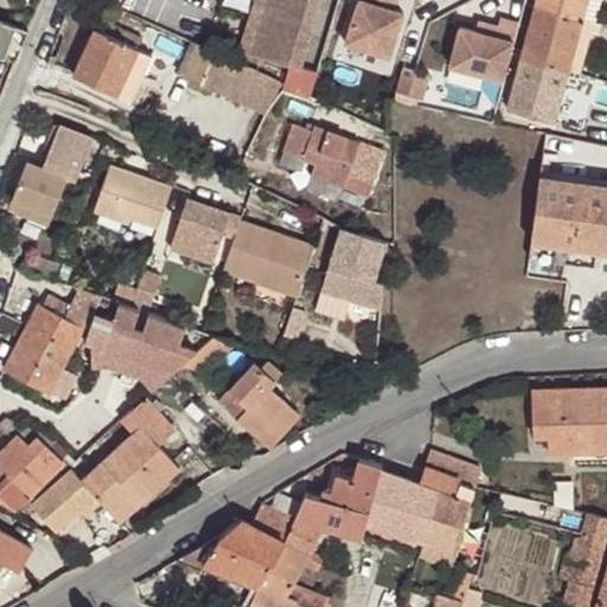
[(318,0),(263,0),(259,17),(249,52),(298,68),(318,0)]
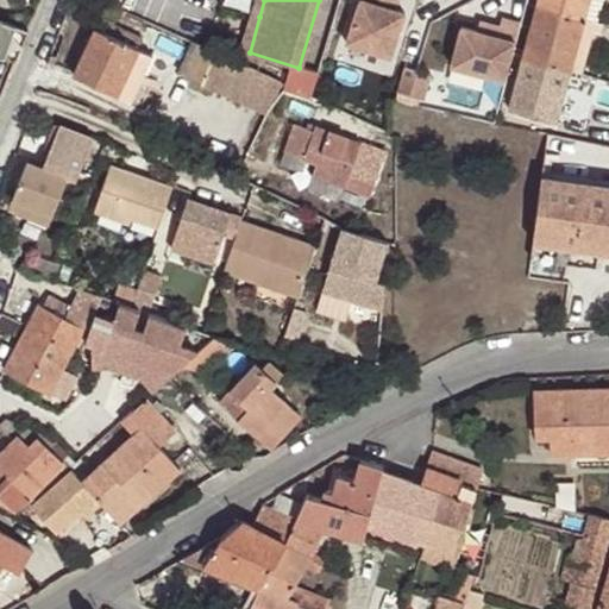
[(259,17),(264,0),(256,0),(252,14),(259,17)]
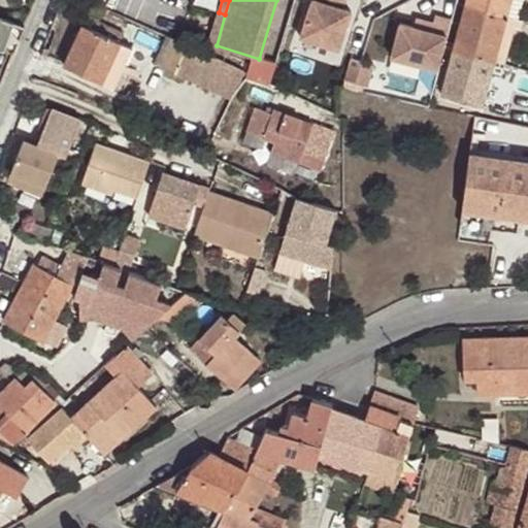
[(320,0),(311,0),(300,36),(339,48),(352,10),(344,8),(320,0)]
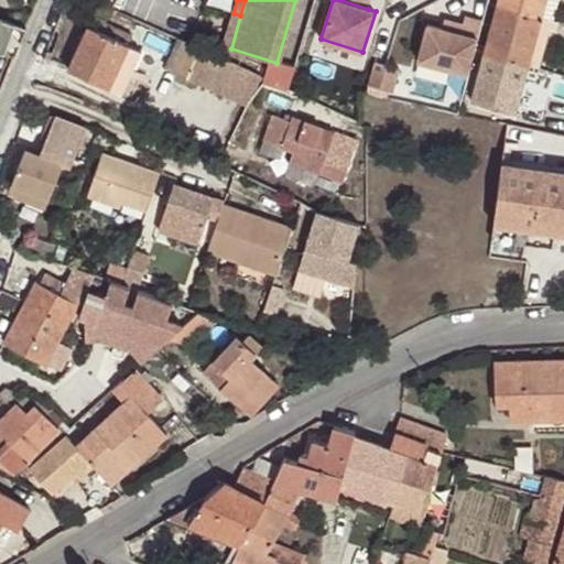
[(545,0),(499,0),(498,6),(541,17),(545,0)]
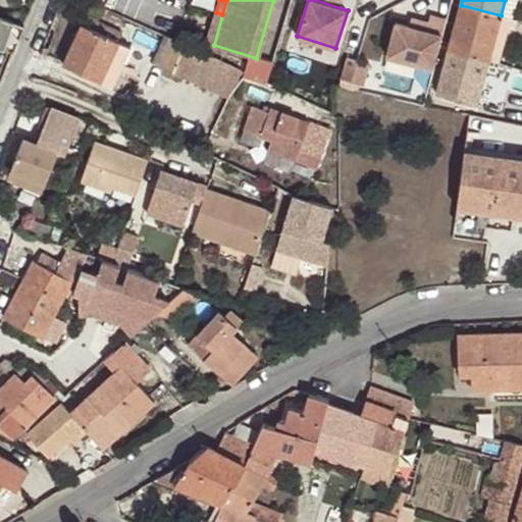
[(516,0),(505,0),(501,15),(512,18),(516,0)]
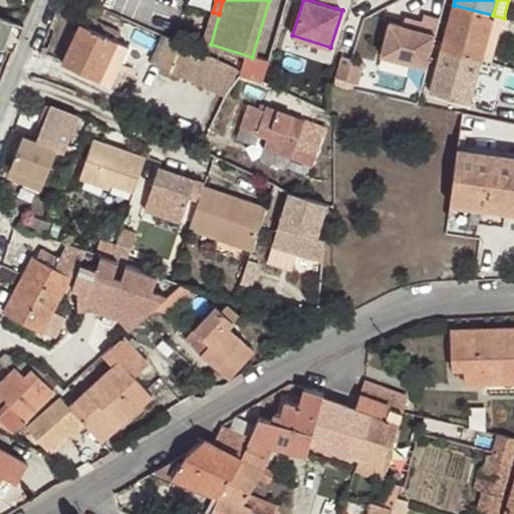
[(442,49),(481,60),(491,24),(502,27),(506,28),(509,20),(504,18),(493,15),(454,5),(442,49)]
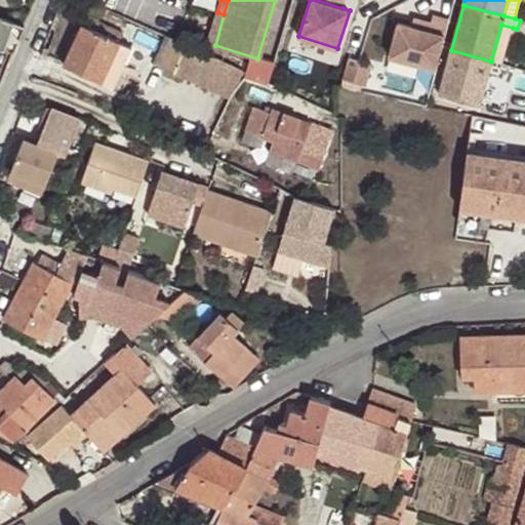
[(208,43),(215,45),(224,14),(217,12),(208,43)]
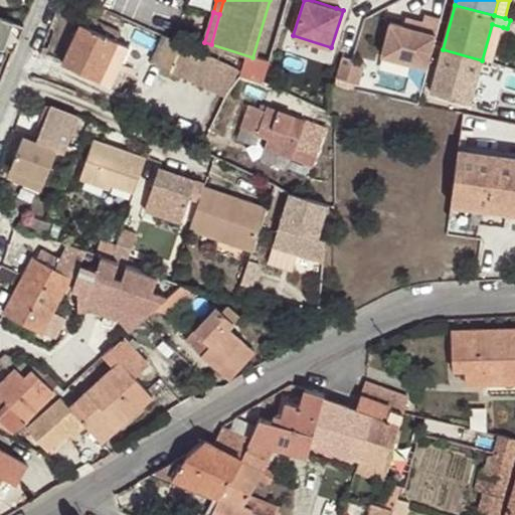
[(391,20),(382,53),(427,65),(441,17),(425,13),(421,28),(404,24),(391,20)]
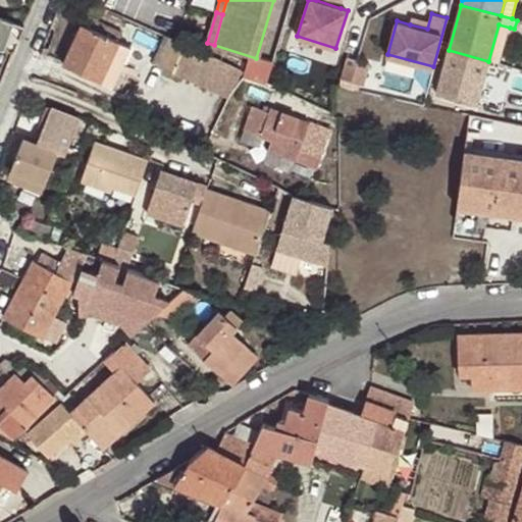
[(0,46),(13,51),(23,24),(0,16),(0,46)]
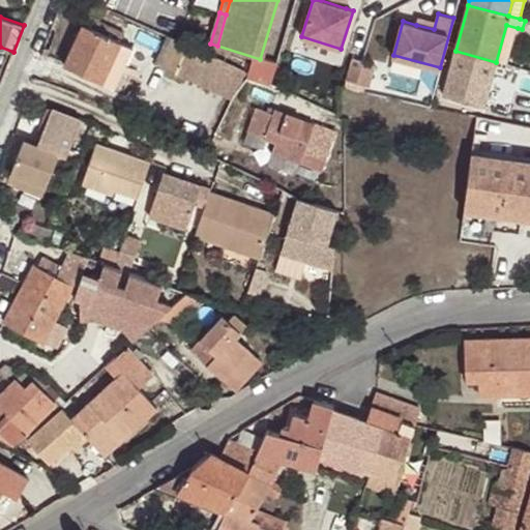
[(89,17),(85,25),(101,33),(106,25),(89,17)]
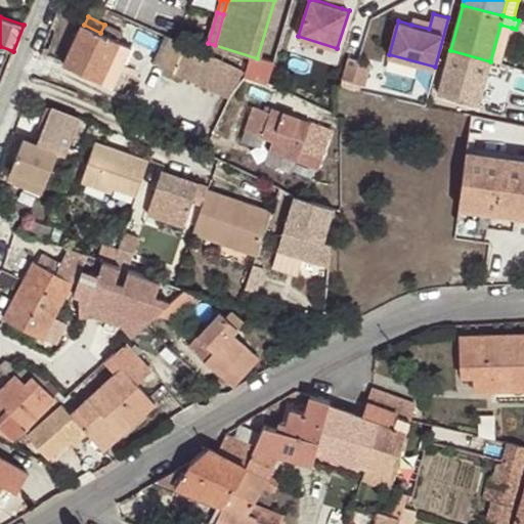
[(431,20),(413,16),(411,25),(429,29),(431,20)]
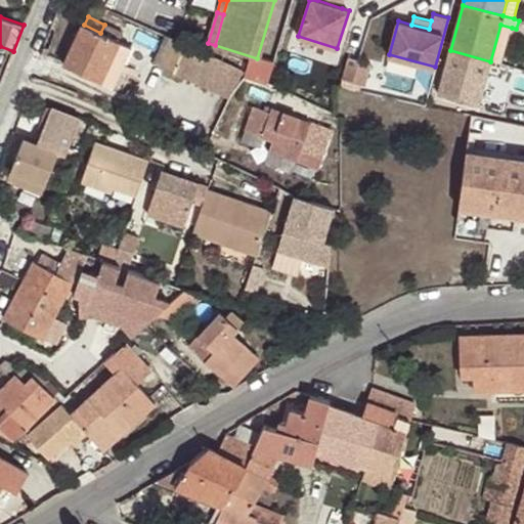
[(64,64),(113,87),(120,72),(108,66),(120,42),(123,34),(104,25),(100,33),(84,25),(64,64)]
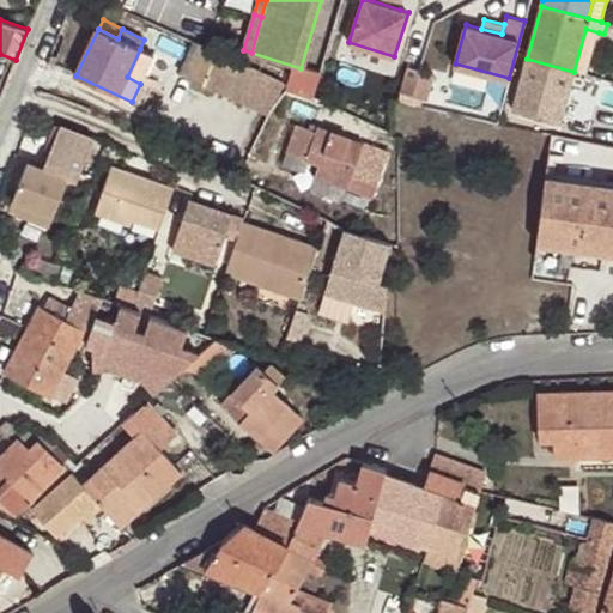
[(586,29),(574,72),(587,74),(599,32),(586,29)]
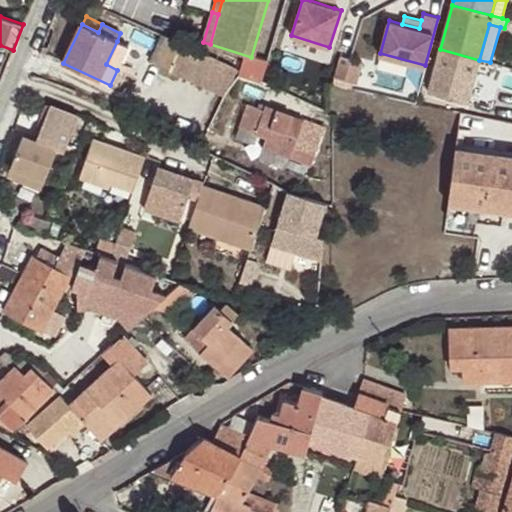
[(181,44),(161,36),(150,61),(170,70),(181,44)]
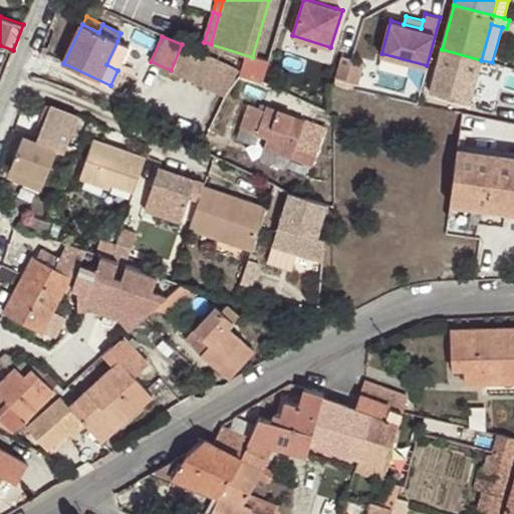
[(117,70),(129,46),(117,41),(106,64),(117,70)]
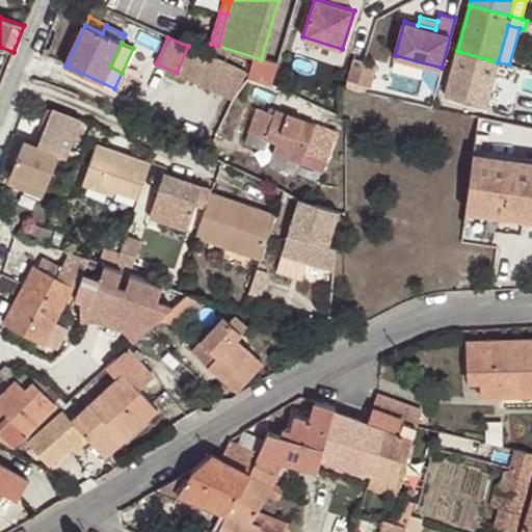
[(244,72),(188,46),(177,73),(233,98),(244,72)]
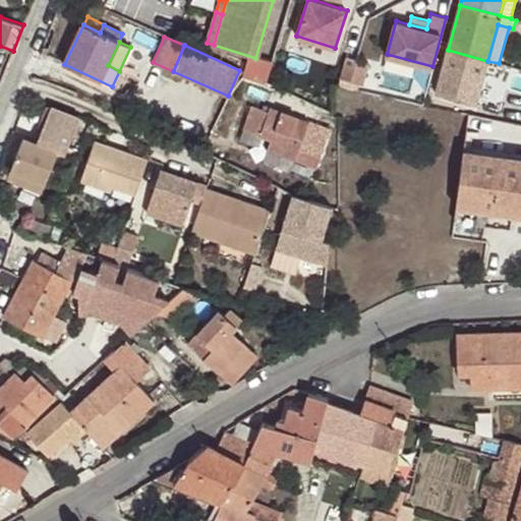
[(448,50),(437,95),(476,105),(487,61),(448,50)]
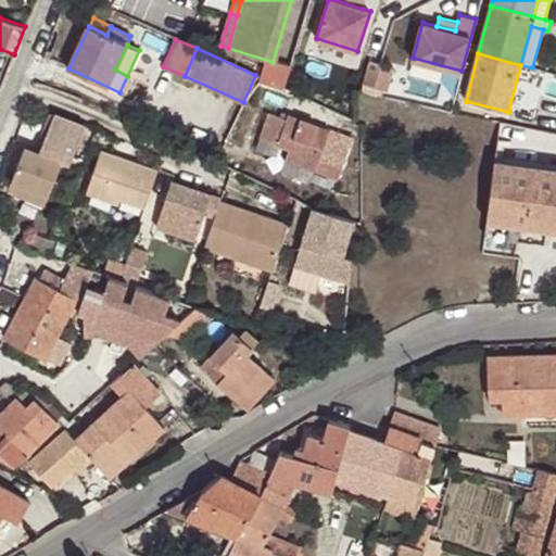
[(381,63),(370,60),(364,83),(386,89),(392,66),(381,63)]
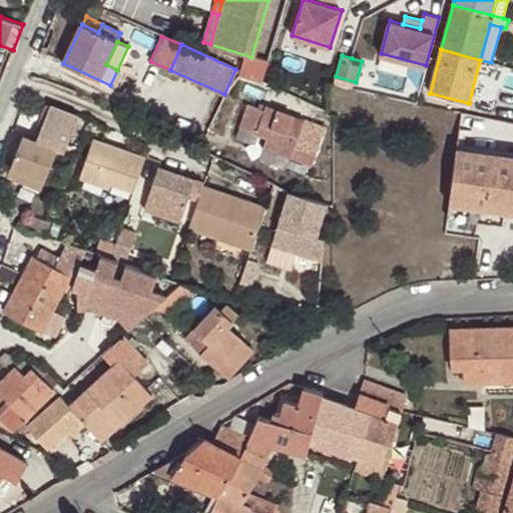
[(297,77),(287,73),(282,84),(292,88),(297,77)]
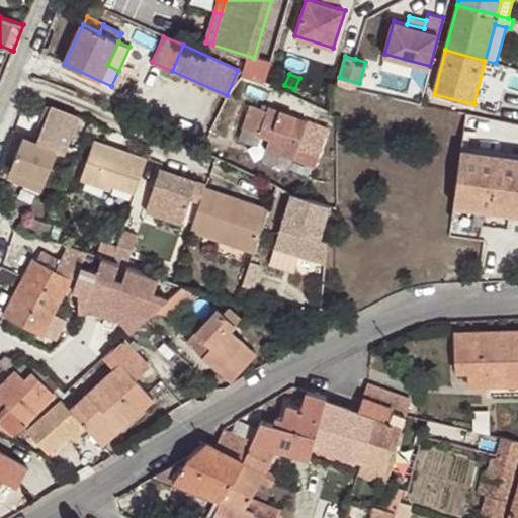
[(329,97),(316,93),(313,100),(328,105),(329,97)]
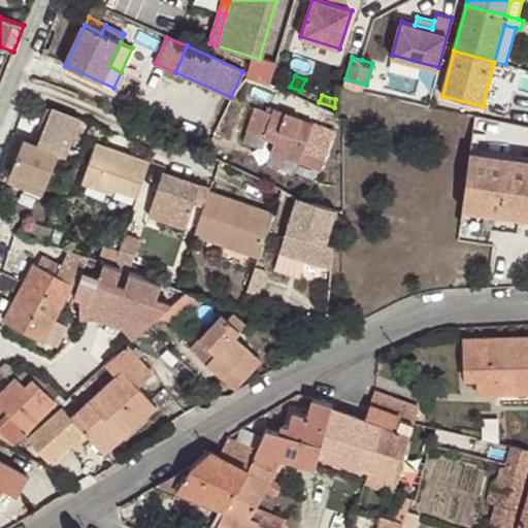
[(24,139),(11,172),(45,186),(59,153),(66,156),(81,118),(53,105),(37,144),(24,139)]
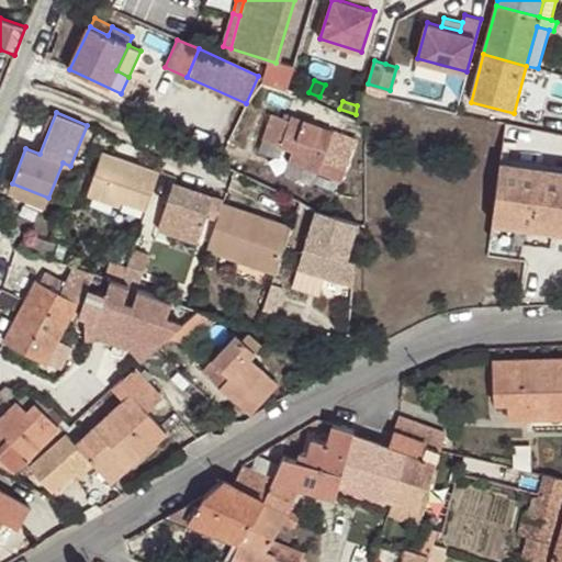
[(272,113),(262,138),(292,149),(324,160),(319,172),(343,180),(357,138),(334,131),(334,132),(284,113),(283,117),(272,113)]
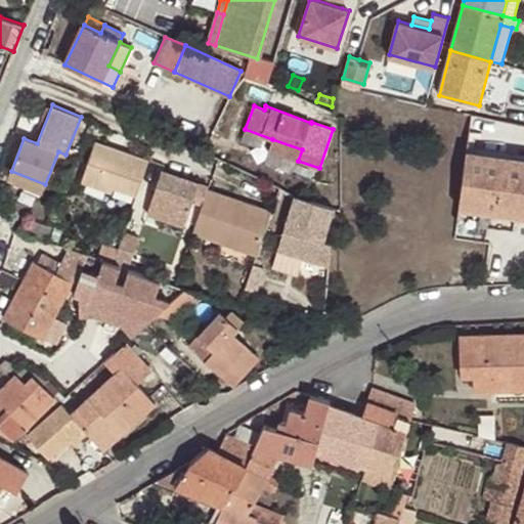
[(298,161),(302,149),(272,139),(269,149),(298,161)]
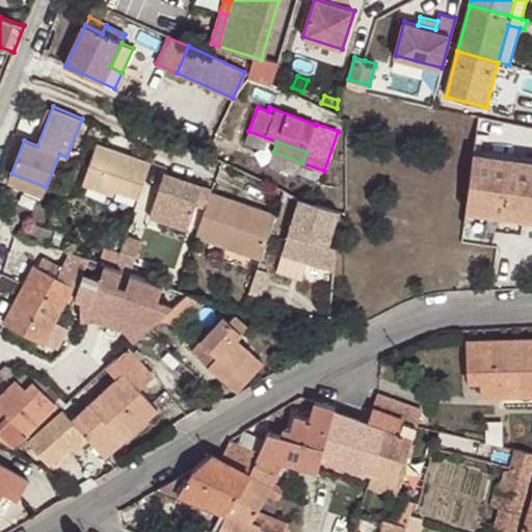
[(138,198),(151,162),(98,144),(83,184),(113,195),(116,190),(138,198)]
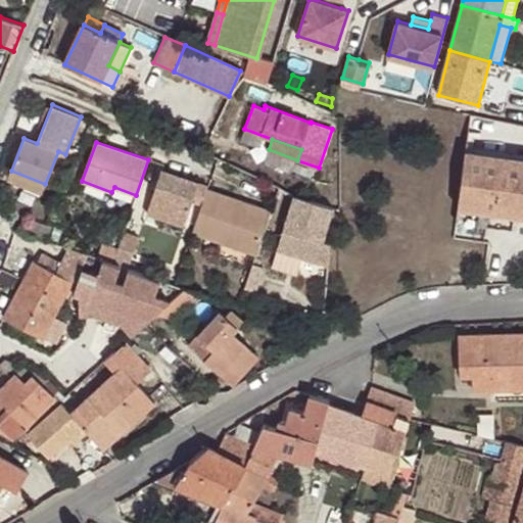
[(458,207),(522,217),(522,159),(466,151),(458,207)]
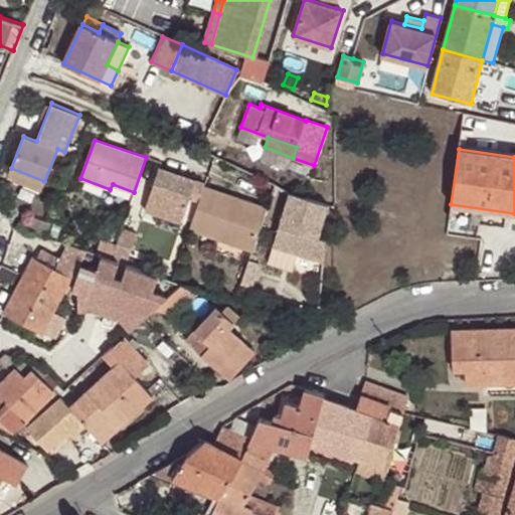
[(204,186),(205,183),(160,167),(145,209),(181,222),(190,197),(199,201),(204,186)]
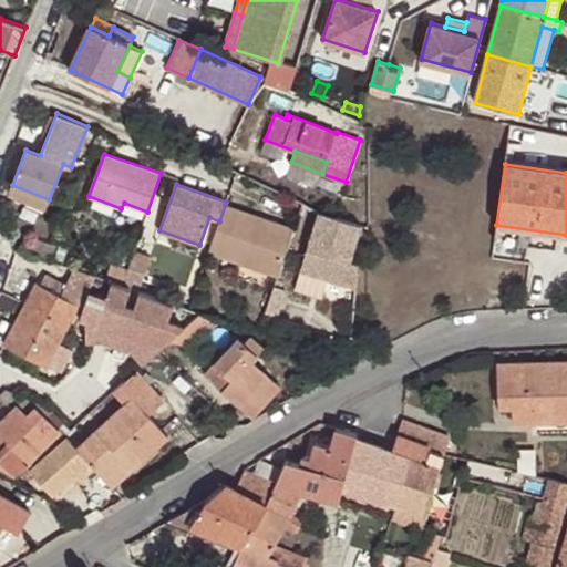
[(49,199),(12,185),(8,196),(44,212),(49,199)]
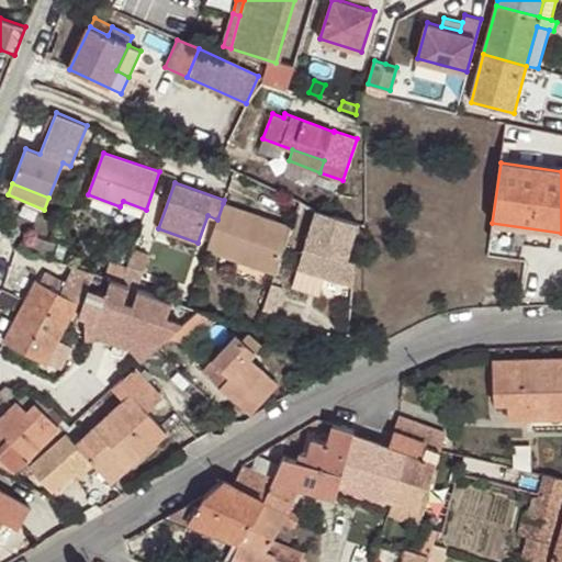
[(298,202),(290,200),(284,214),(292,217),(298,202)]
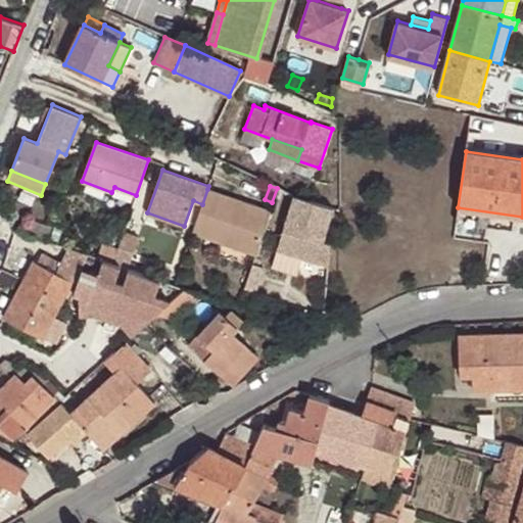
[(192,233),(256,254),(272,211),(253,204),(252,208),(242,205),(244,201),(207,189),(202,204),(192,233)]
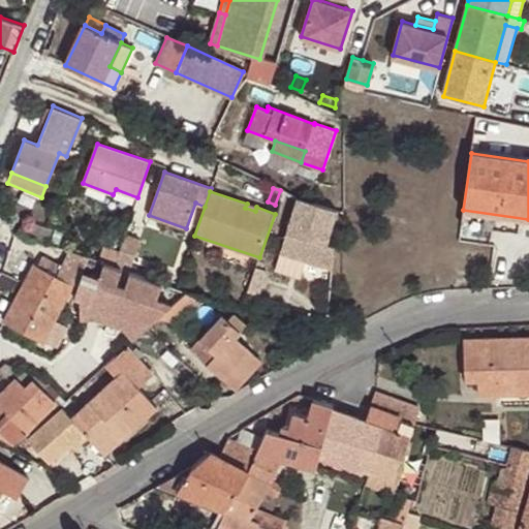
[(337,210),(297,197),(282,252),(334,267),(335,245),(328,243),(337,210)]
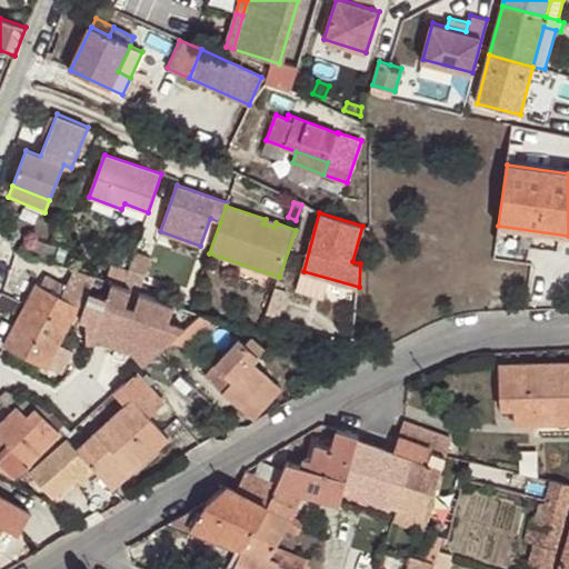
[(32,256),(15,250),(10,268),(28,270),(32,256)]
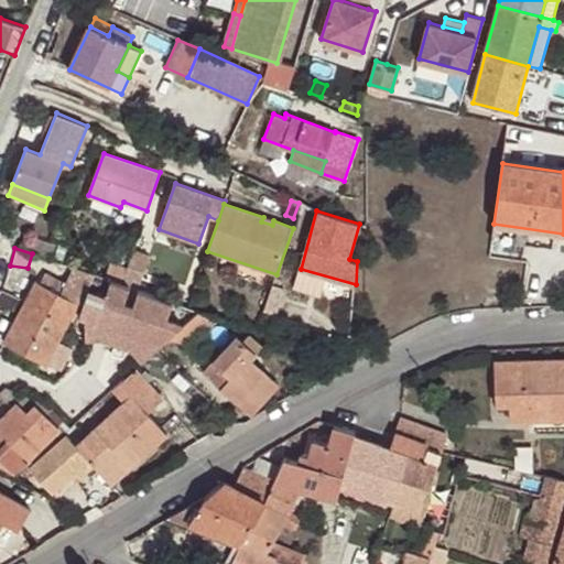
[(123,282),(139,289),(150,256),(133,251),(123,282)]
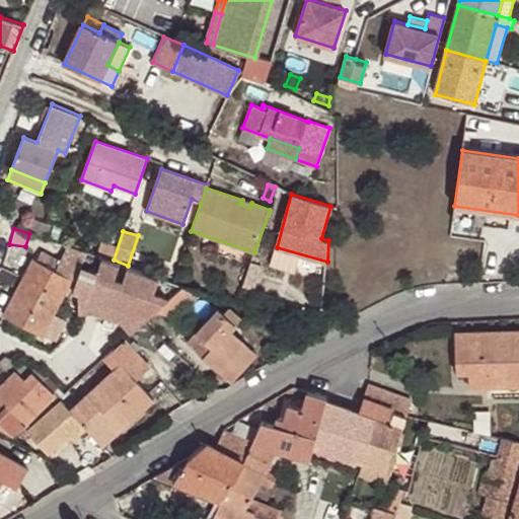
[(113,251),(104,248),(102,255),(109,257),(113,251)]
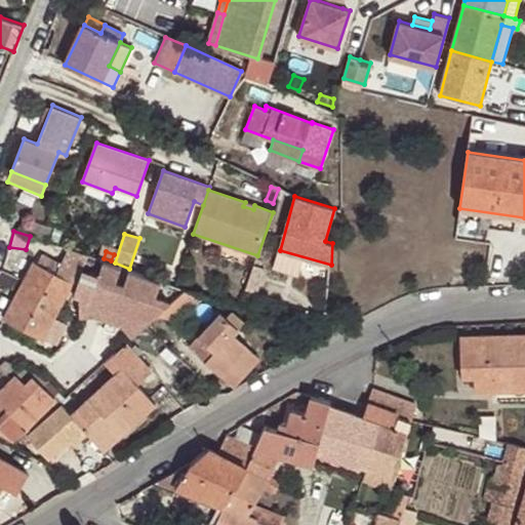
[(43,253),(38,263),(52,270),(56,260),(43,253)]
